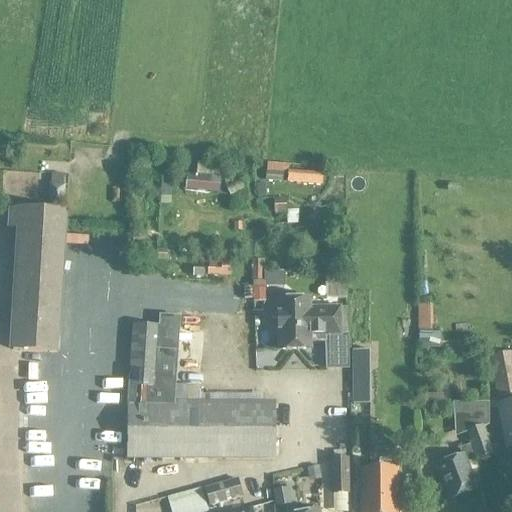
[(219,192),(220,177),(196,175),(186,174),(185,190),(219,192)]
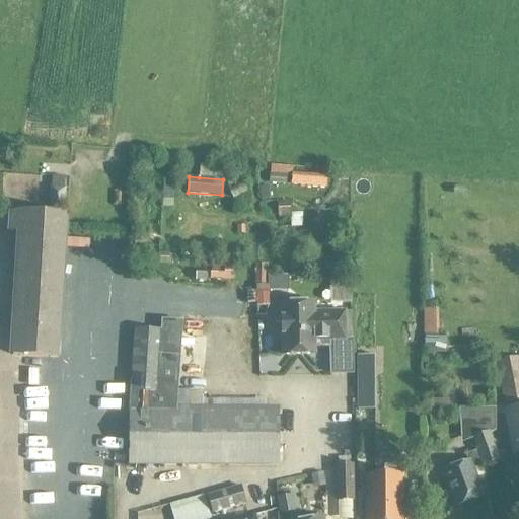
[(55,358),(65,216),(20,213),(8,213),(6,231),(19,232),(11,355),(55,358)]
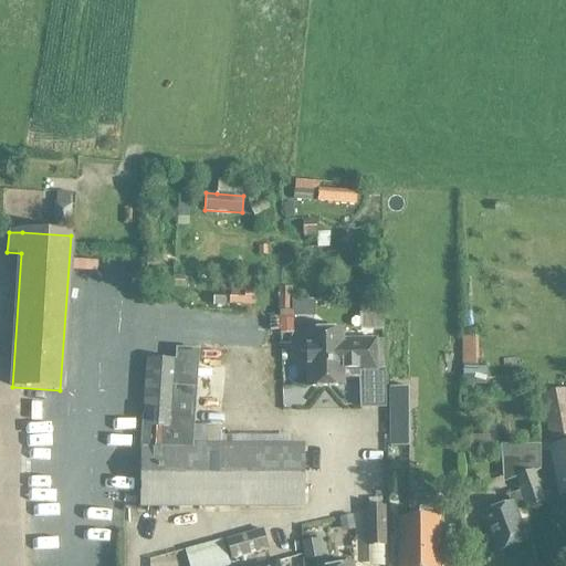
[(273,295),(284,294),(283,275),(273,275),(273,295)]
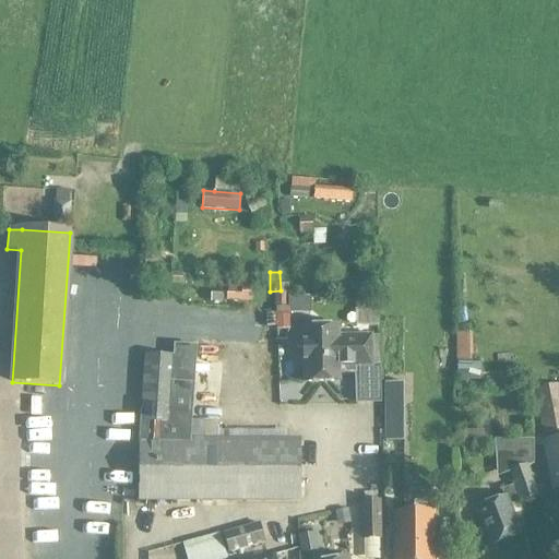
[(282,318),(281,299),(269,299),(270,319),(282,318)]
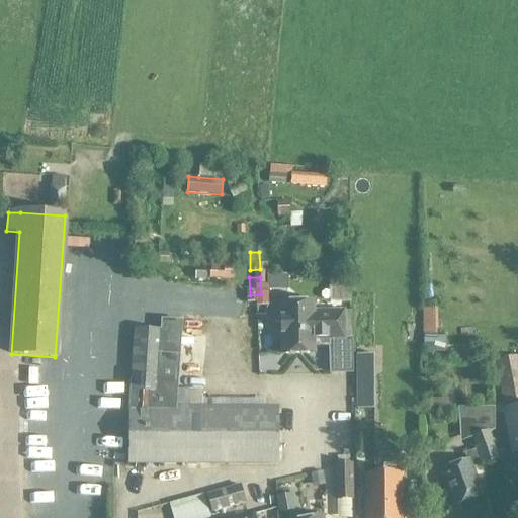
[(297,297),(280,298),(281,305),(280,305),(282,355),(315,354),(314,341),(344,340),(343,312),(314,313),(313,304),(297,304),(297,297)]
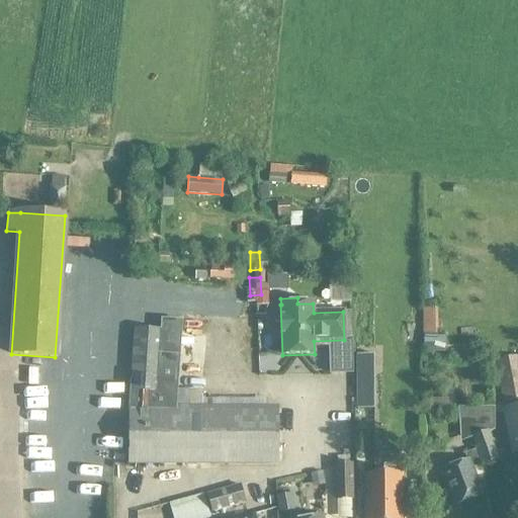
[(176,409),(179,334),(135,332),(130,463),(274,464),(274,410),(176,409)]
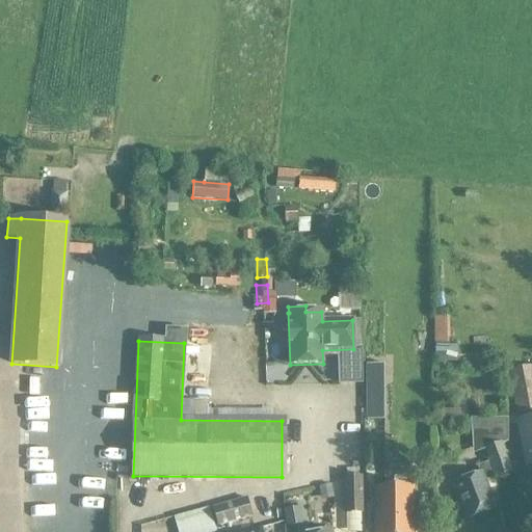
[(517,414),(531,410),(531,365),(509,369),(517,414)]
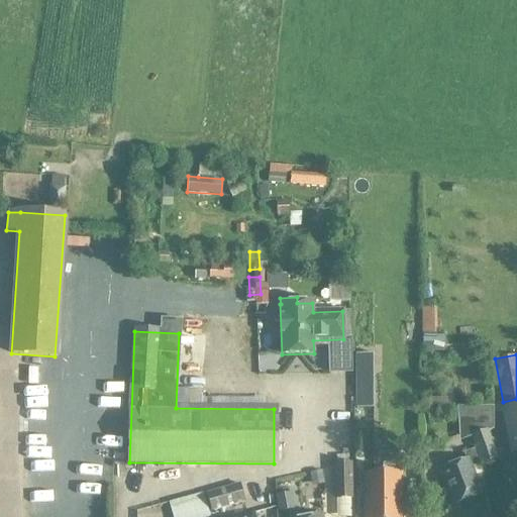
[(373,409),(373,374),(355,374),(355,409),(373,409)]
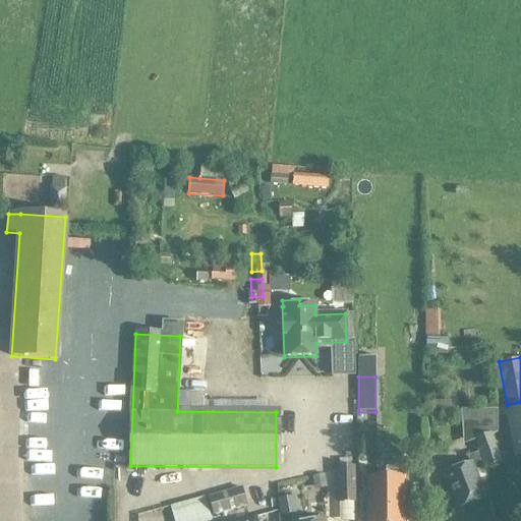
[(472,435),(478,453),(468,457),(470,464),(441,475),(455,510),(484,498),(474,471),(501,462),(490,433),(497,431),(498,409),(461,409),(462,435),(472,435)]
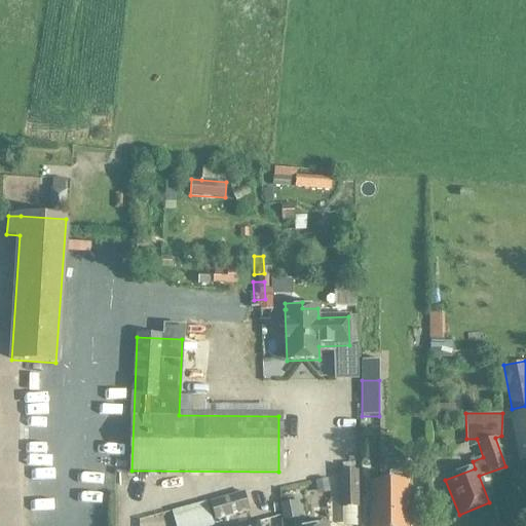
[(525,416),(514,418),(521,459),(525,457),(525,416)]
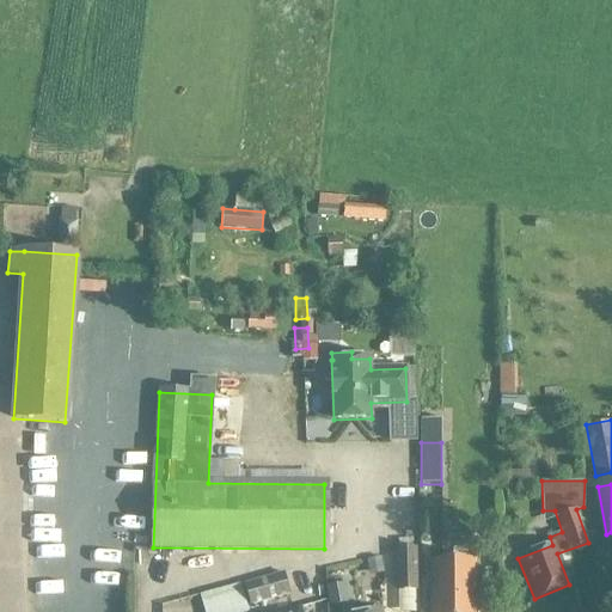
[(417,589),(416,551),(397,551),(397,589),(417,589)]
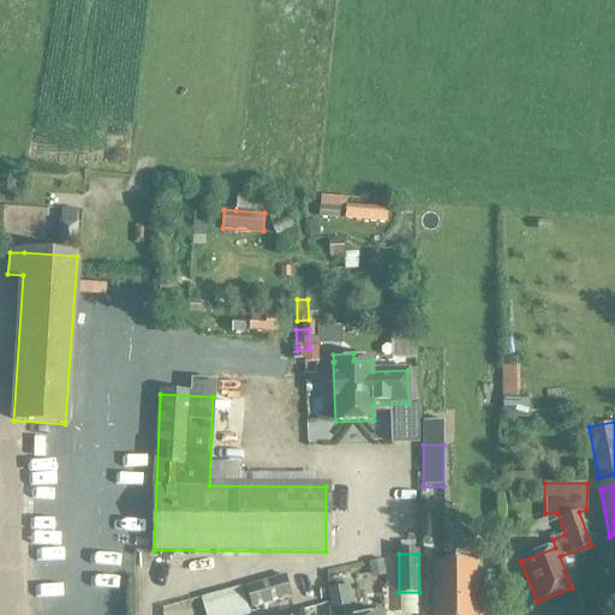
[(340,562),(323,569),(330,585),(346,579),(340,562)]
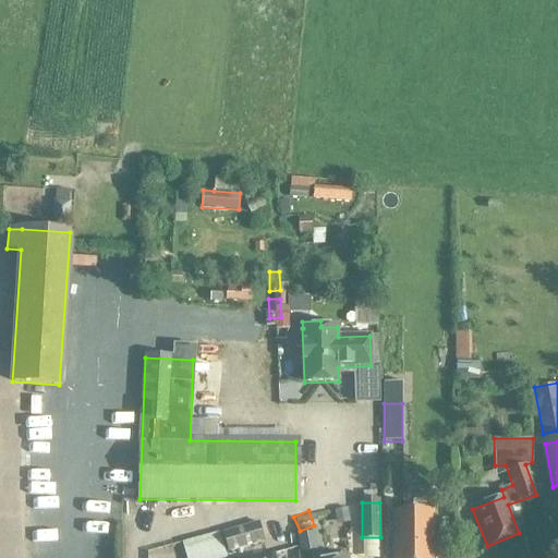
[(393,557),(435,557),(435,510),(393,510),(393,557)]
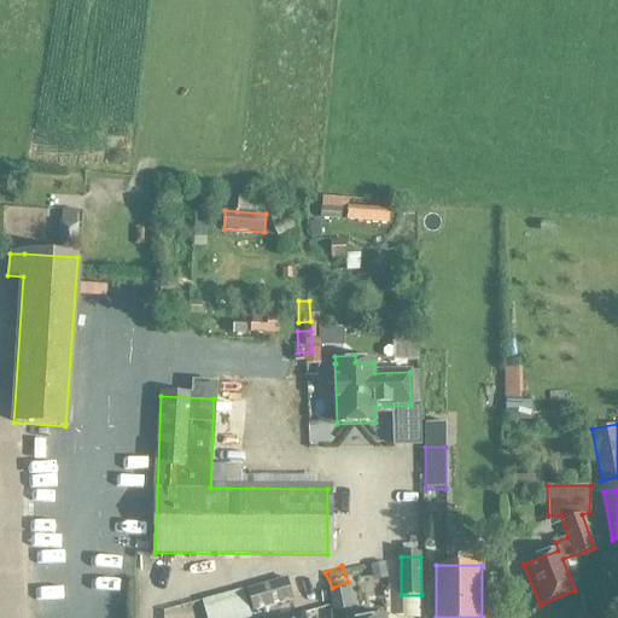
[(286,579),(246,590),(252,611),(292,600),(286,579)]
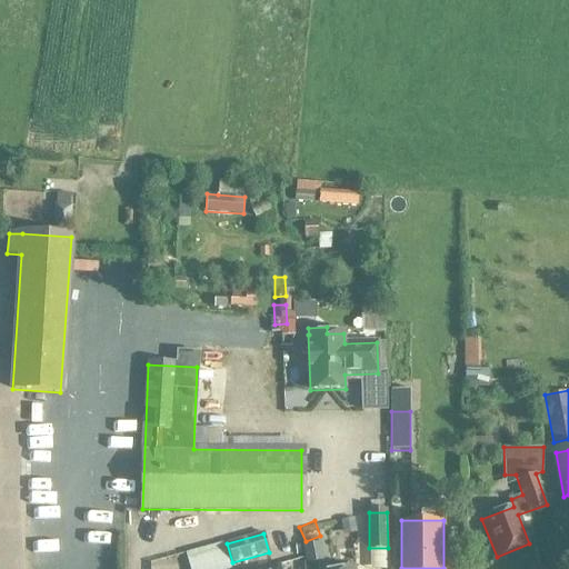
[(188,559),(190,568),(228,568),(223,549),(188,559)]
